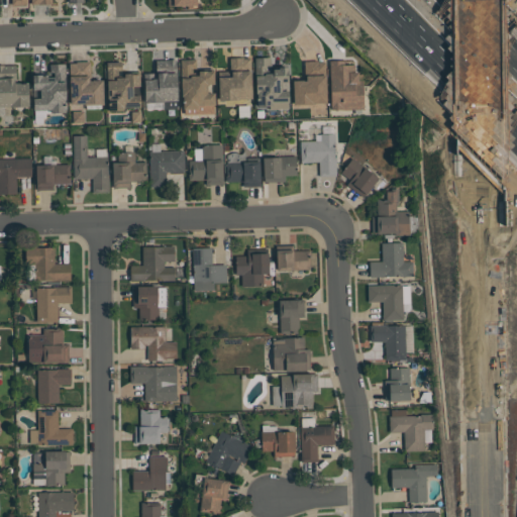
[(250,58),(251,98),(238,99),(238,100),(219,100),(218,72),(229,71),(229,58),(243,58),(250,58)]
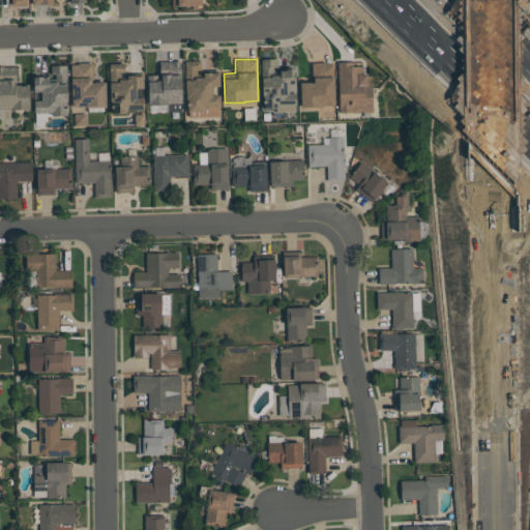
[(295,112),(276,112),(276,109),(263,109),(263,101),(265,101),(265,94),(262,94),(262,77),(261,77),(261,59),(276,59),(277,67),(273,67),(273,71),(277,71),(280,71),(280,68),(295,68),(295,84),(296,84),(296,105),(295,105),(295,112)]
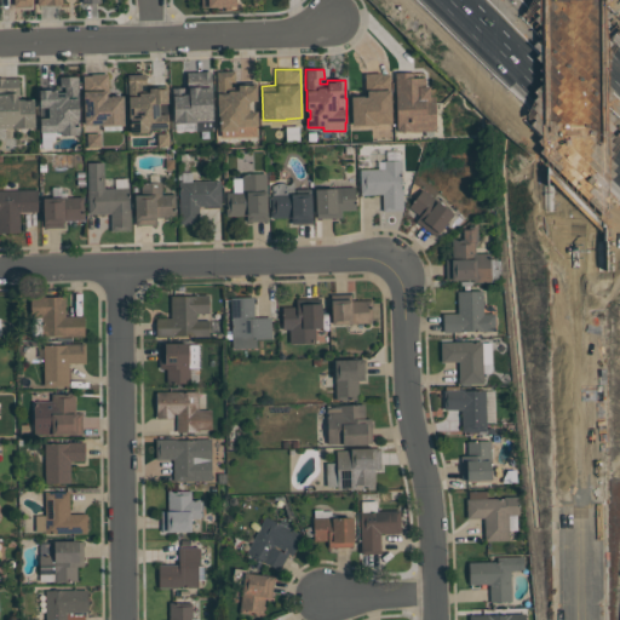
[(212,131),(196,131),(195,131),(194,131),(193,131),(191,131),(191,132),(190,132),(189,132),(188,131),(187,131),(185,131),(184,131),(182,132),(181,132),(179,132),(177,132),(176,132),(176,131),(176,122),(173,122),(173,89),(187,87),(187,73),(200,72),(211,72),(212,131)]
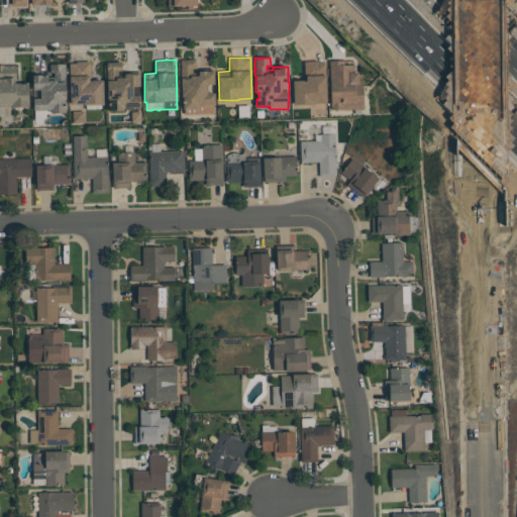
[(214,113),(184,114),(184,109),(183,109),(183,102),(182,102),(181,60),(196,60),(196,68),(191,68),(191,73),(198,73),(198,70),(213,69),(214,84),(207,84),(207,93),(214,93),(215,104),(214,104),(214,113)]
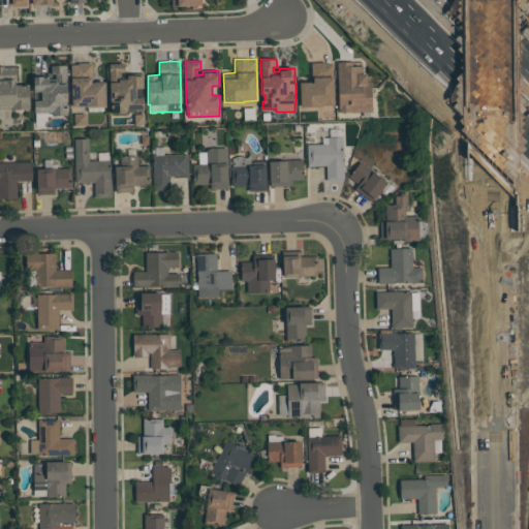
[(334,105),(320,105),(320,106),(300,106),(300,83),(311,82),(311,62),(325,62),(325,63),(333,63),(334,105)]
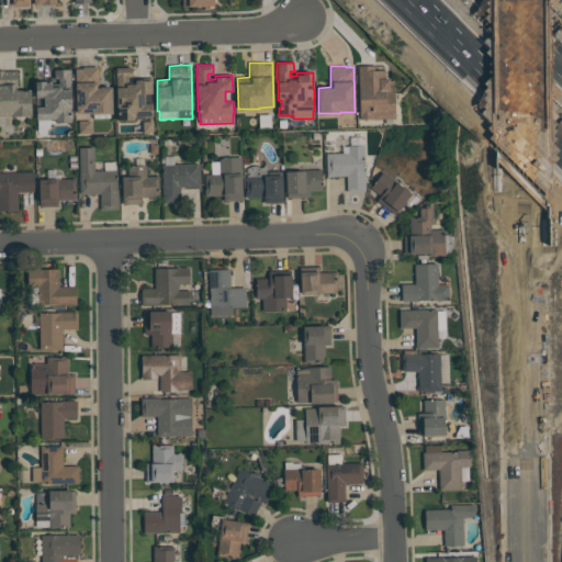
[(395,119),(359,119),(359,80),(358,80),(358,66),(374,66),(374,70),(384,70),(385,78),(390,78),(390,88),(394,87),(395,119)]
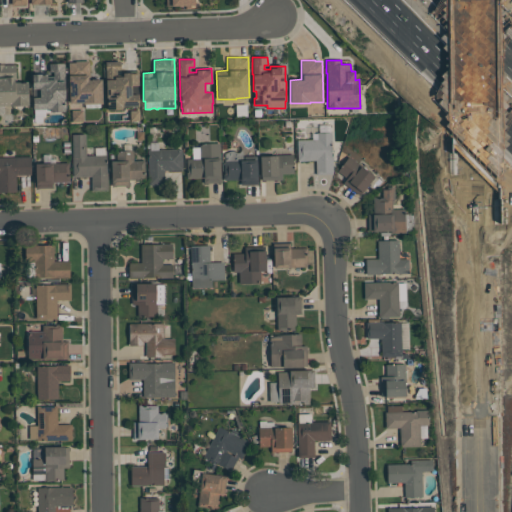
[(68,62),(75,62),(75,61),(89,61),(90,80),(91,80),(91,79),(102,79),(102,103),(83,104),(83,103),(69,103),(68,62)]
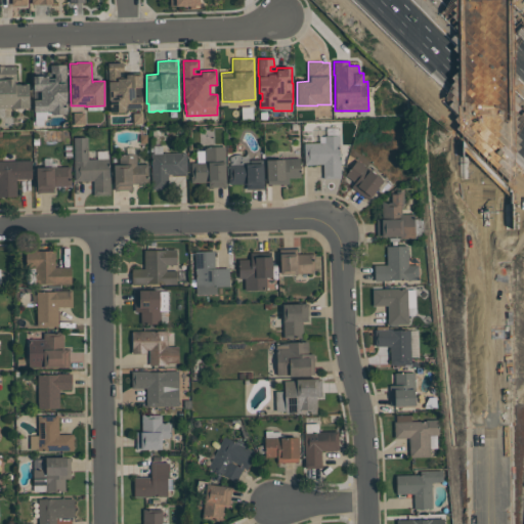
[(108,112),(108,62),(123,62),(123,71),(119,71),(119,76),(126,76),(126,73),(141,73),(142,108),(125,108),(125,112),(108,112)]
